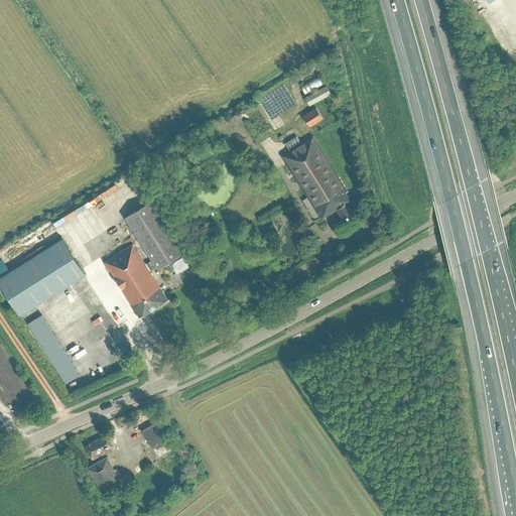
[(318,76),(300,85),(306,96),(324,86),(318,76)]
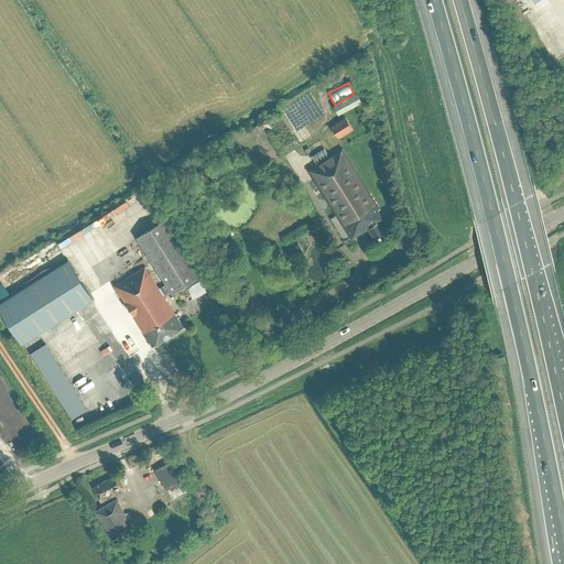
[(334,106),(338,115),(361,102),(357,93),(354,94),(335,105),(334,106)]
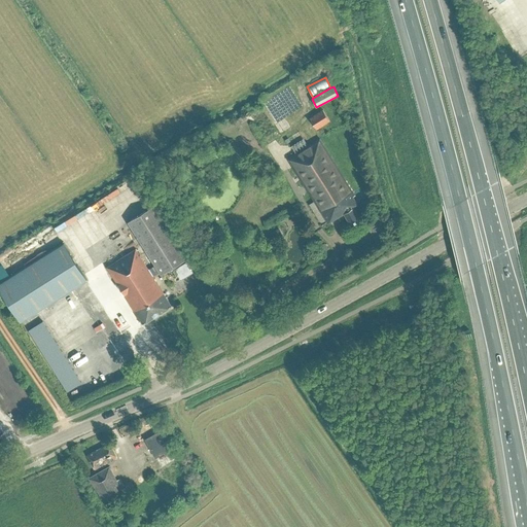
[(273,100),(281,113),(289,109),(281,95),(273,100)]
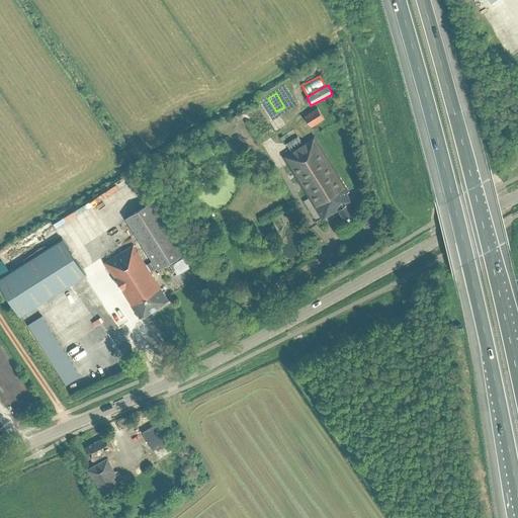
[(253,104),(258,117),(268,112),(262,99),(253,104)]
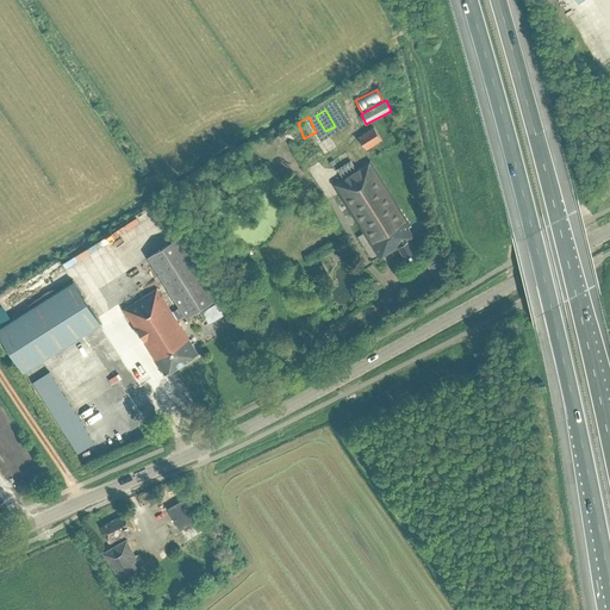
[(366,149),(381,139),(373,126),(358,137),(366,149)]
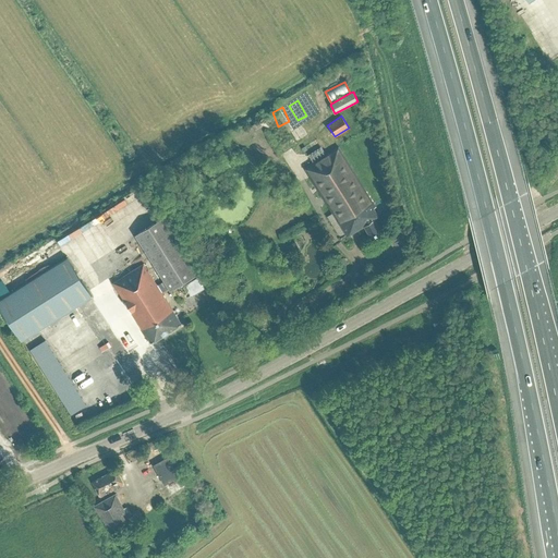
[(371,238),(381,231),(374,219),(378,216),(372,205),(374,203),(338,146),(326,154),(320,146),(308,154),(313,162),(304,168),(332,211),(327,216),(339,235),(340,235),(341,239),(347,235),(348,235),(364,226),(371,238)]
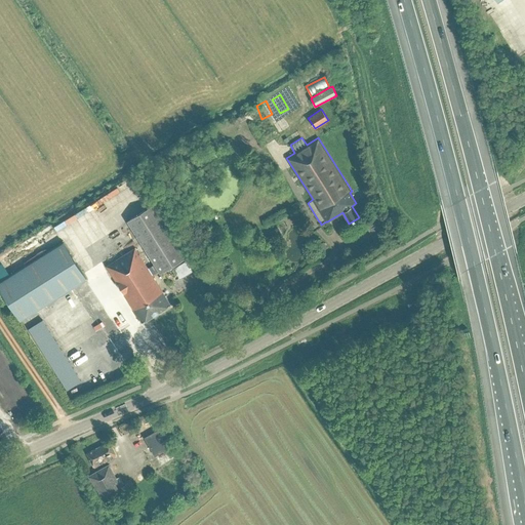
[(135,247),(107,266),(142,322),(170,305),(151,274),(158,270),(160,273),(186,256),(153,204),(127,220),(142,243),(155,265),(149,269),(135,247)]
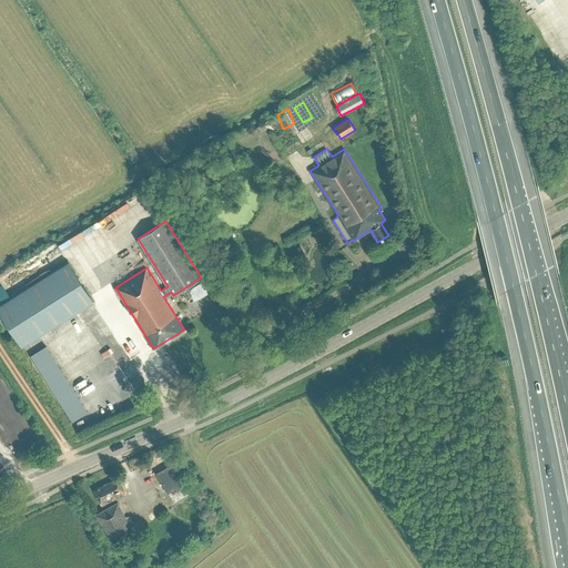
[(301,245),(291,251),(295,259),(305,253),(301,245)]
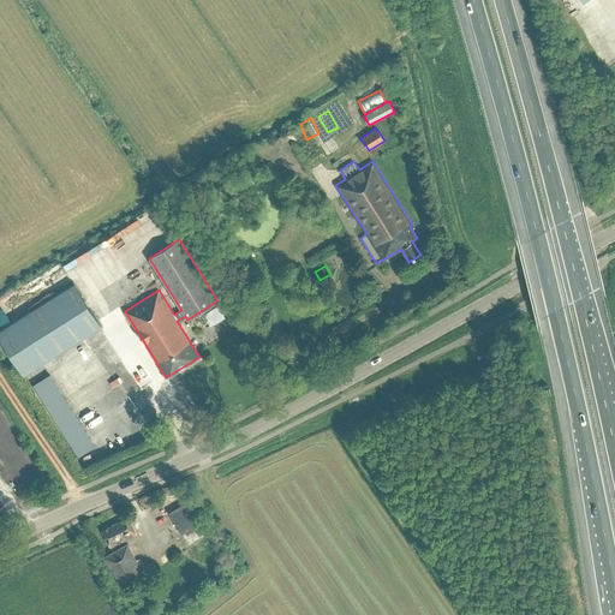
[(73,282),(66,287),(0,328),(0,336),(23,375),(101,327),(73,282)]
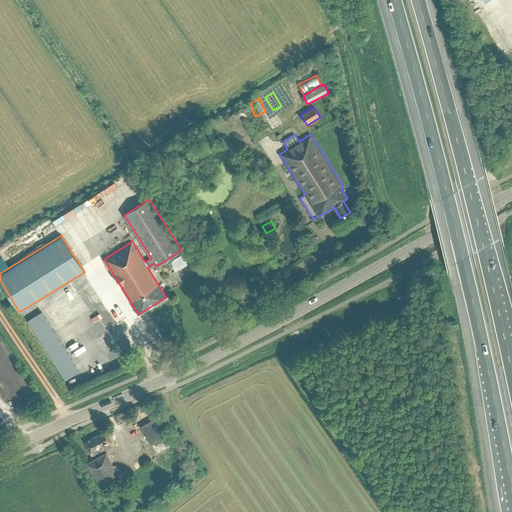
[(179,267),(187,260),(181,253),(173,259),(179,267)]
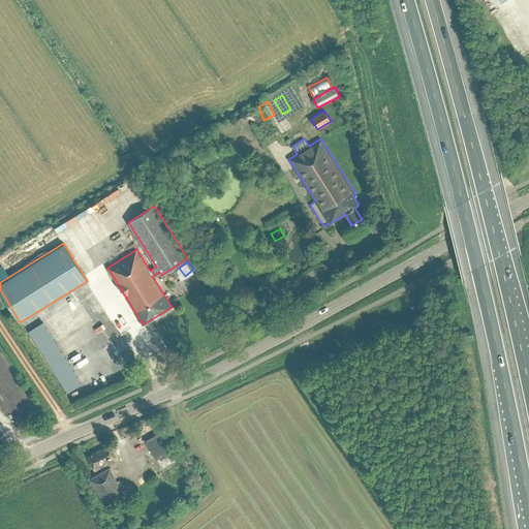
[(107,318),(98,322),(100,329),(110,324),(107,318)]
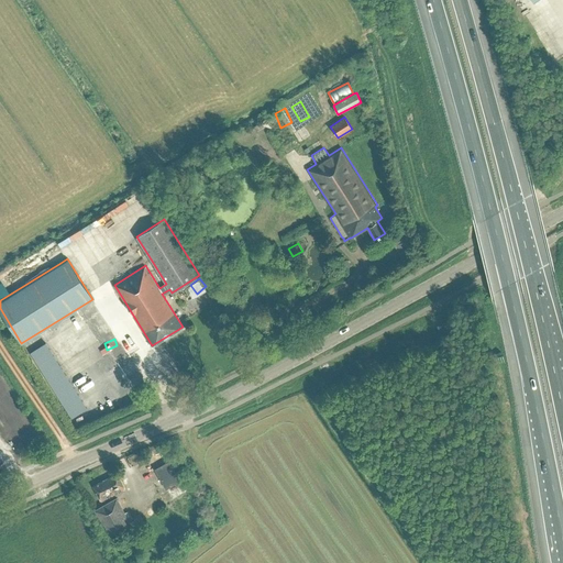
[(166,488),(184,477),(173,459),(155,468),(166,488)]
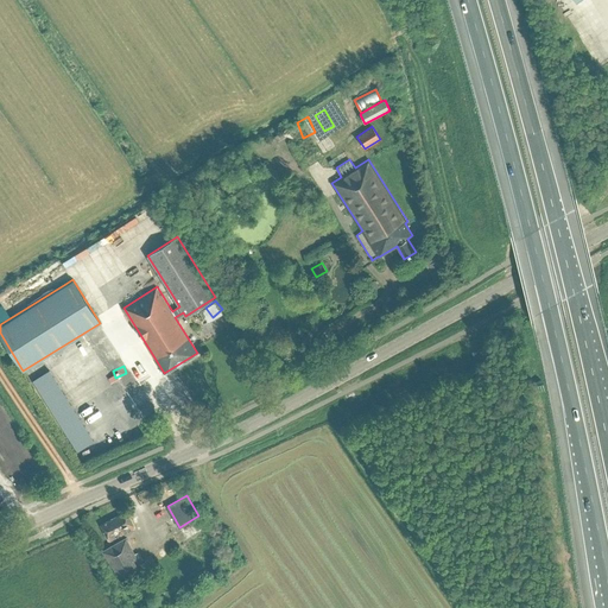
[(109,542),(135,527),(126,511),(100,524),(109,542)]
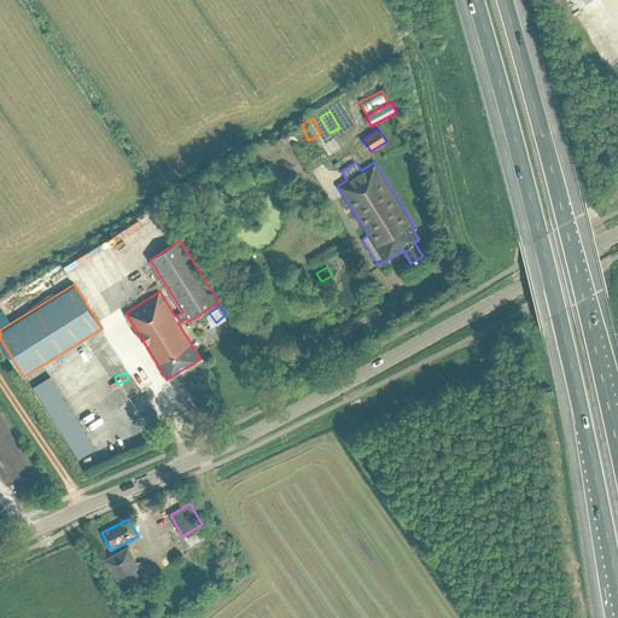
[(145,577),(128,546),(103,559),(124,590),(145,577)]
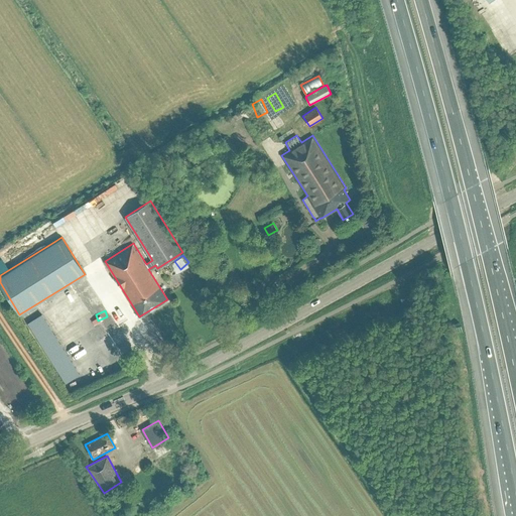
[(185,469),(179,475),(184,479),(190,474),(185,469)]
